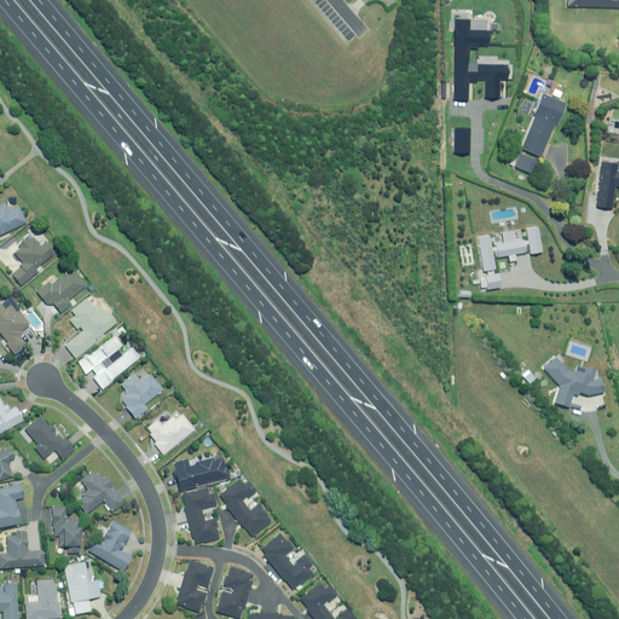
[(470,18),(456,18),(455,98),(468,98),(468,77),(485,77),(485,96),(499,96),(499,79),(507,79),(507,64),(469,63),(469,47),(479,47),(479,44),(487,45),(489,29),(470,28),(470,18)]
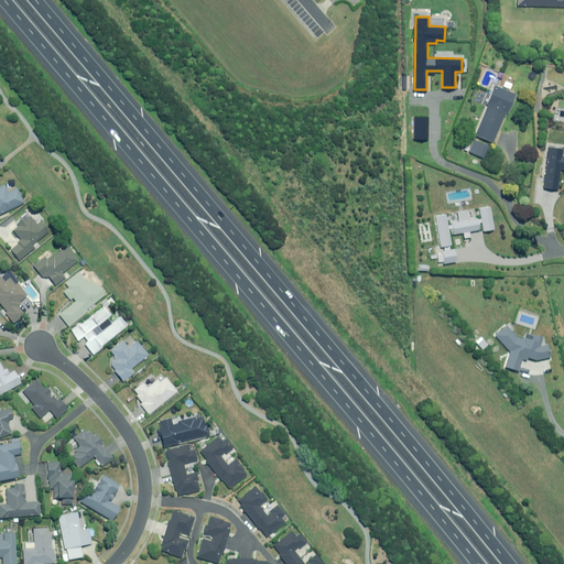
[(516,95),(495,85),(486,105),(488,106),(475,134),(494,143),(516,95)]
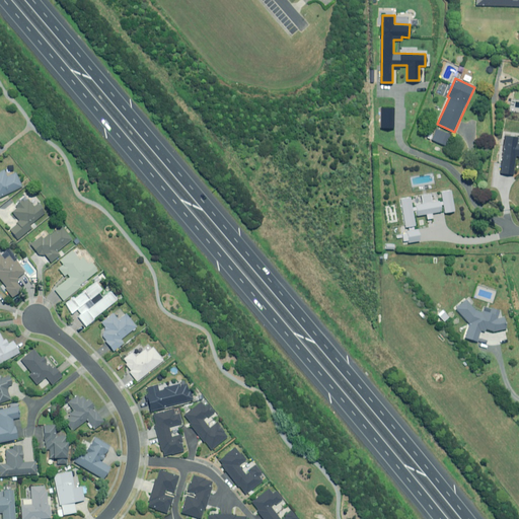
[(393,107),(381,107),(381,127),(393,127),(393,107)]
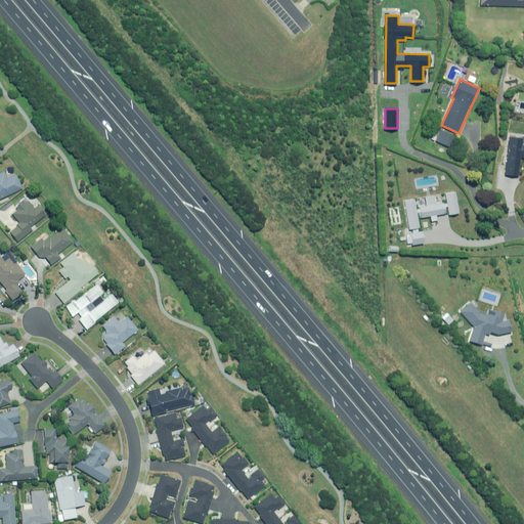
[(455,135),(441,129),(436,141),(450,147),(455,135)]
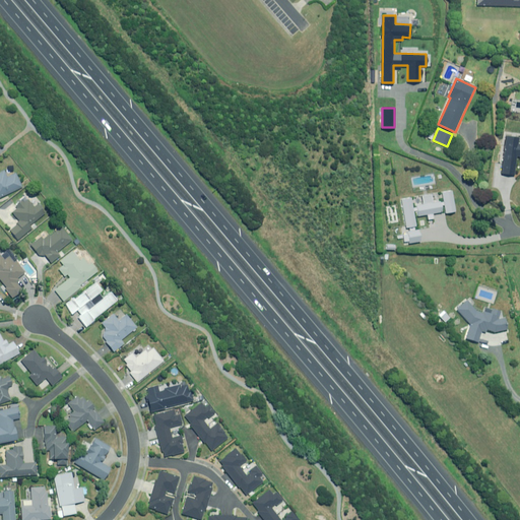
[(519,137),(507,135),(502,173),(513,175),(516,155),(519,155),(519,143),(518,143),(519,137)]
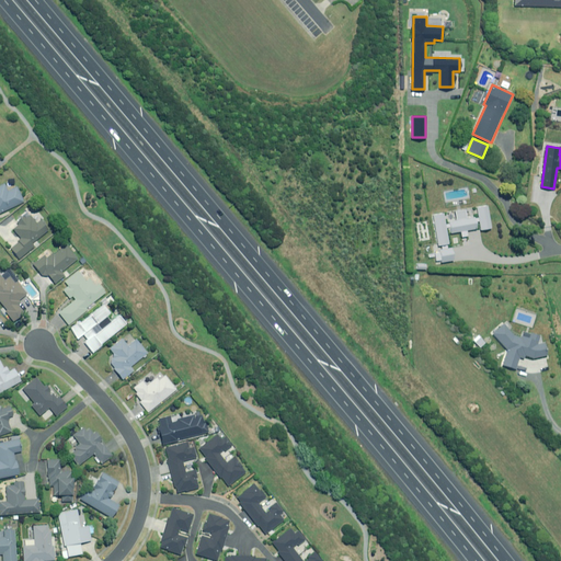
[(0,213),(24,202),(16,186),(8,191),(6,184),(0,185),(0,213)]
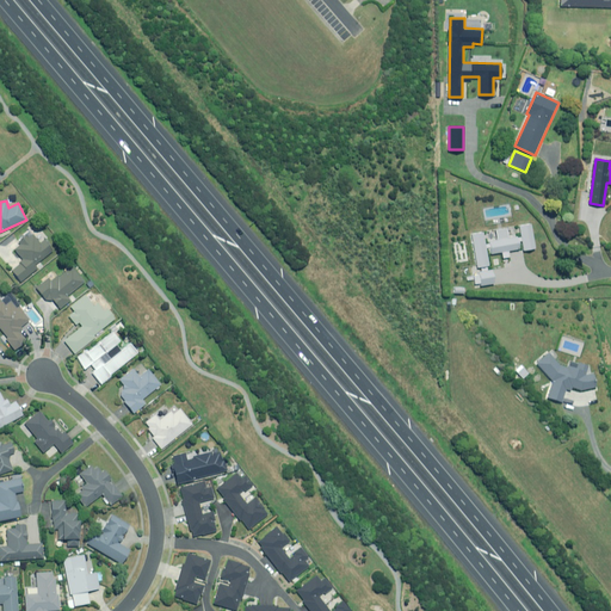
[(531,223),(519,226),(523,250),(535,248),(531,223)]
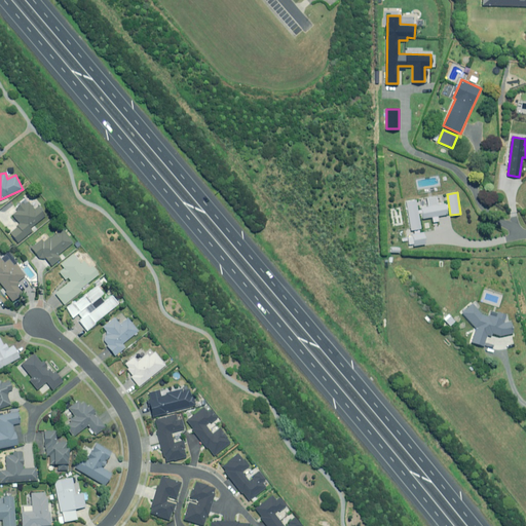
[(416,199),(406,201),(411,229),(420,228),(416,199)]
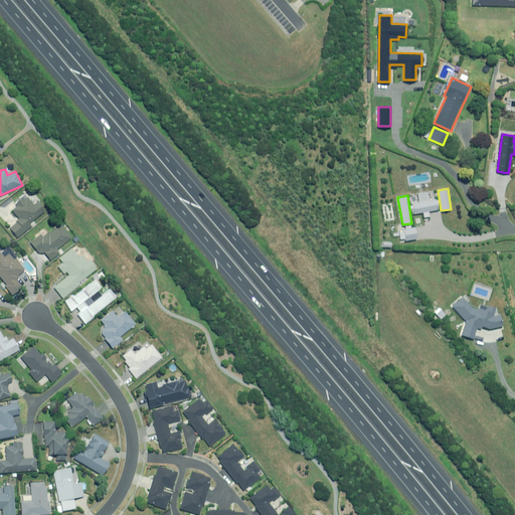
[(24,201),(22,198),(15,204),(17,206),(12,210),(20,219),(10,227),(17,237),(33,224),(32,223),(45,212),(38,203),(35,206),(29,198),(24,201)]
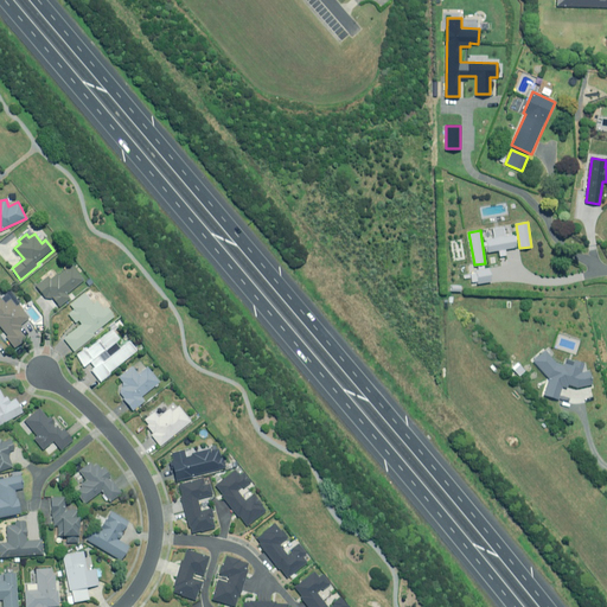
[(513,235),(486,240),(489,251),(499,250),(500,255),(505,254),(504,249),(516,247),(513,235)]
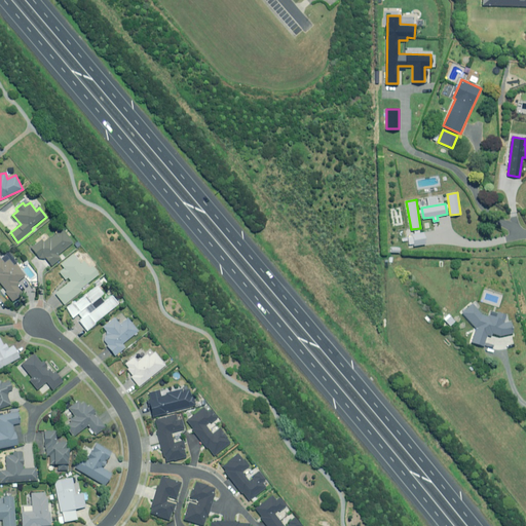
[(73,242),(63,229),(51,238),(50,236),(44,241),(42,239),(32,248),(42,260),(45,257),(51,265),(62,257),(60,254),(73,242)]
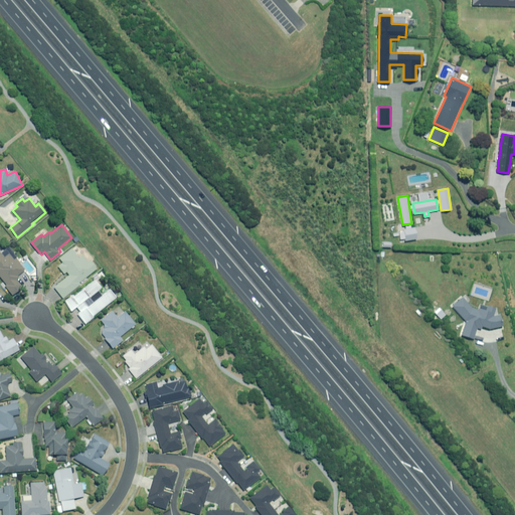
[(413,227),(403,229),(403,231),(399,232),(400,239),(404,238),(405,240),(415,238),(413,227)]
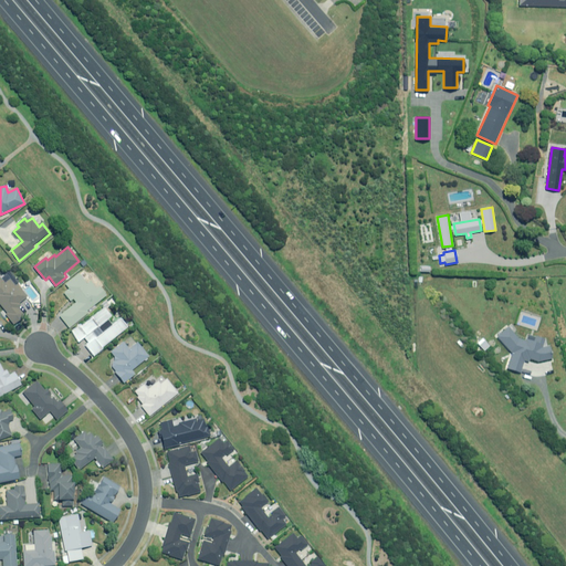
[(70,289),(64,293),(71,301),(73,299),(76,303),(60,316),(70,328),(86,314),(85,313),(107,295),(100,285),(97,287),(93,281),(88,284),(79,273),(66,284),(70,289)]
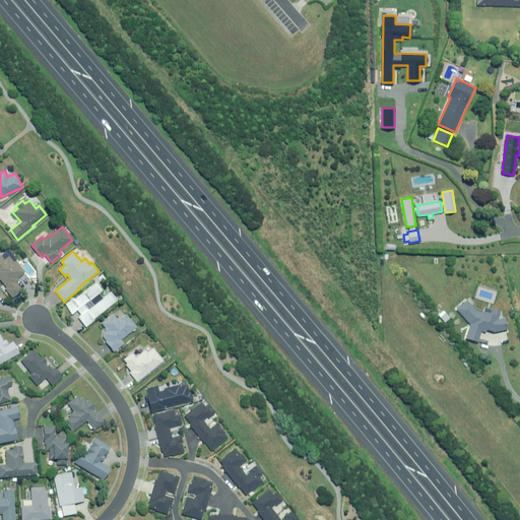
[(5,287),(11,295),(21,287),(17,282),(20,279),(15,273),(22,267),(17,261),(15,262),(10,257),(5,260),(1,256),(0,256),(0,278),(6,286),(5,287)]
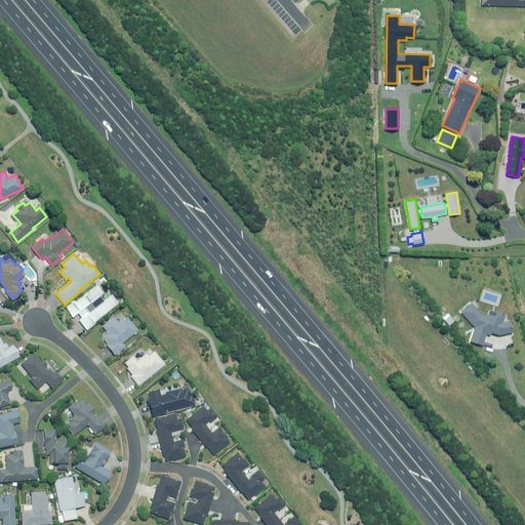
[(117,305),(119,303),(112,295),(105,301),(101,296),(105,292),(97,284),(96,285),(91,289),(85,294),(84,296),(78,300),(76,303),(75,300),(67,308),(74,317),(78,313),(82,318),(79,320),(87,329),(94,323),(97,320),(117,305)]
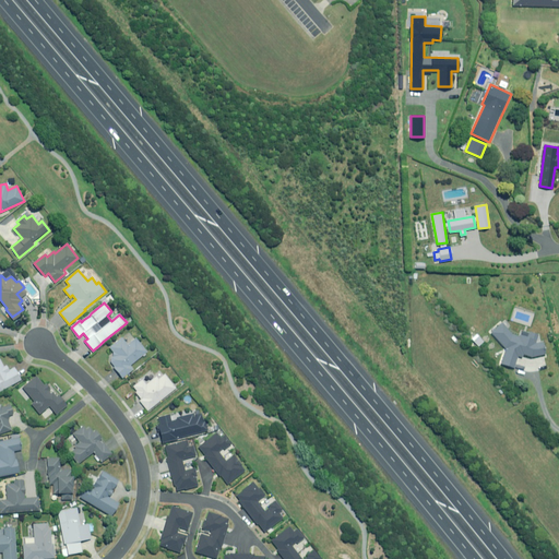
[(500,364),(514,367),(518,355),(522,356),(523,354),(531,357),(545,354),(543,342),(535,343),(537,334),(530,332),(527,337),(520,335),(519,336),(511,334),(501,322),(490,332),(504,348),(506,348),(500,364)]
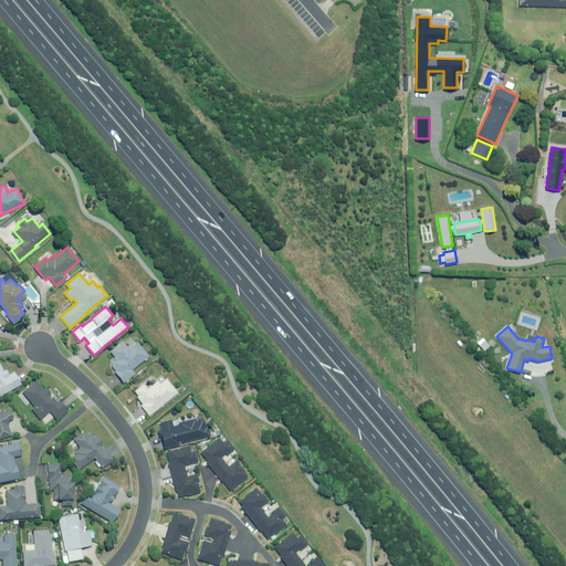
[(115,362),(113,362),(112,367),(114,368),(116,371),(115,373),(124,384),(136,374),(132,369),(149,356),(138,343),(129,349),(124,342),(112,352),(115,356),(115,362)]
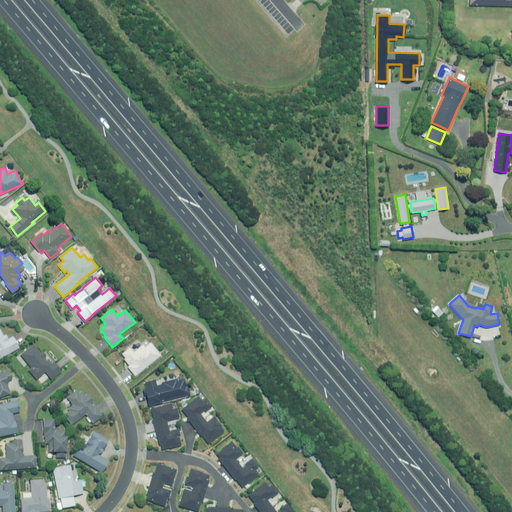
[(0,358),(20,348),(14,336),(8,339),(6,335),(4,336),(0,328),(0,358)]
